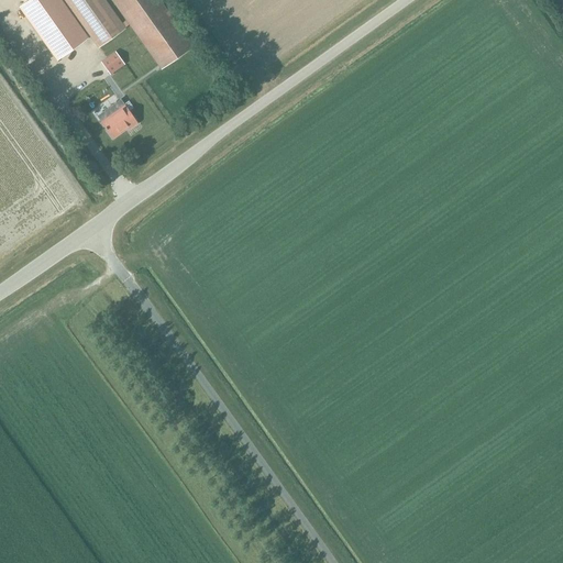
[(56,61),(87,37),(59,0),(30,0),(19,8),(56,61)]
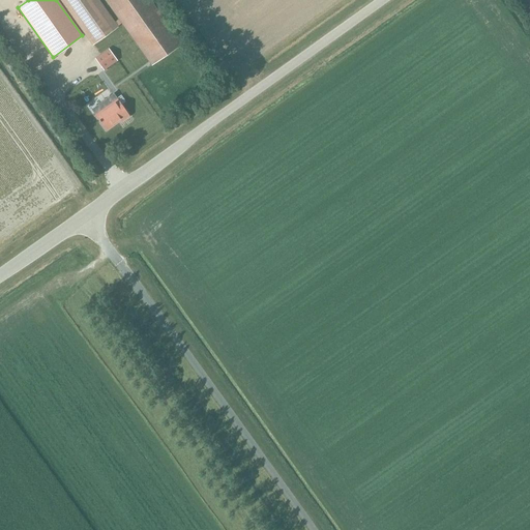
[(121,22),(119,18),(114,23),(96,0),(60,0),(92,45),(117,27),(121,22)]
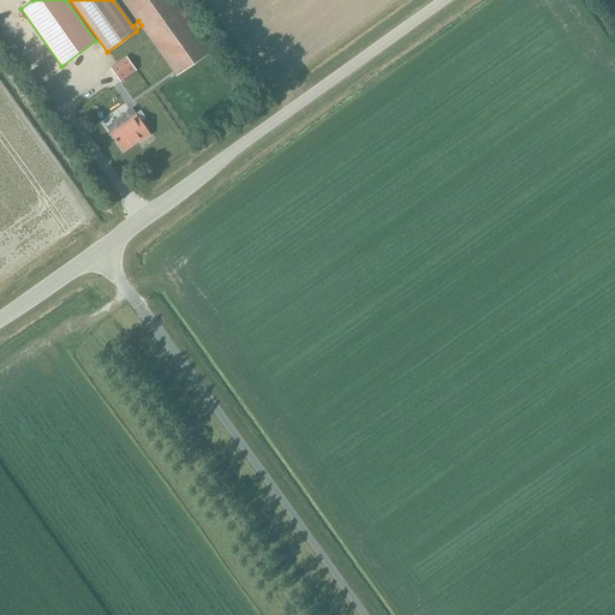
[(123,0),(138,21),(141,25),(177,76),(210,52),(173,0),(123,0)]
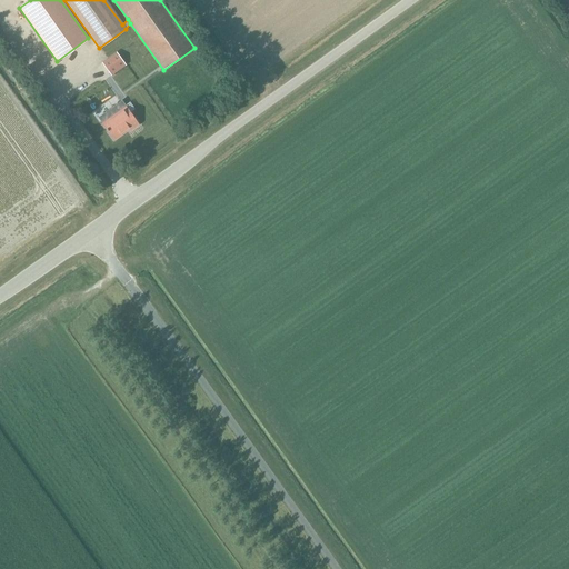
[(102,63),(111,76),(126,66),(117,52),(102,63)]
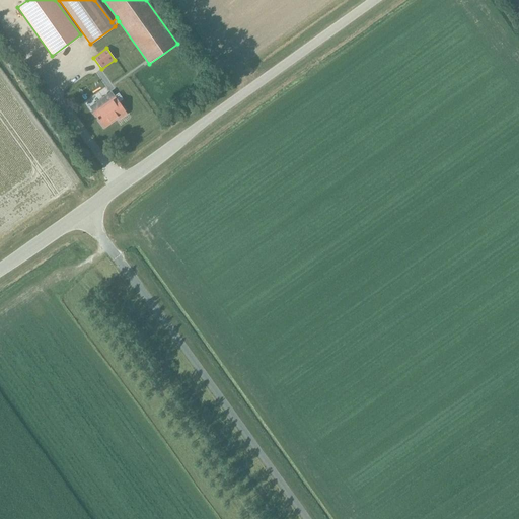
[(127,114),(114,96),(106,101),(103,97),(95,102),(100,108),(93,114),(103,128),(118,118),(119,120),(127,114)]
